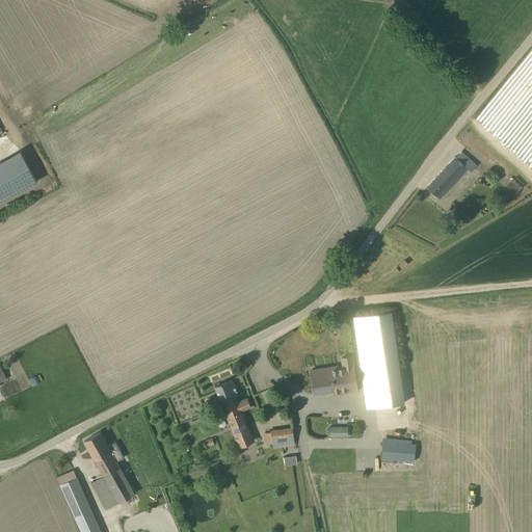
[(0,201),(36,181),(20,151),(0,161),(0,201)]
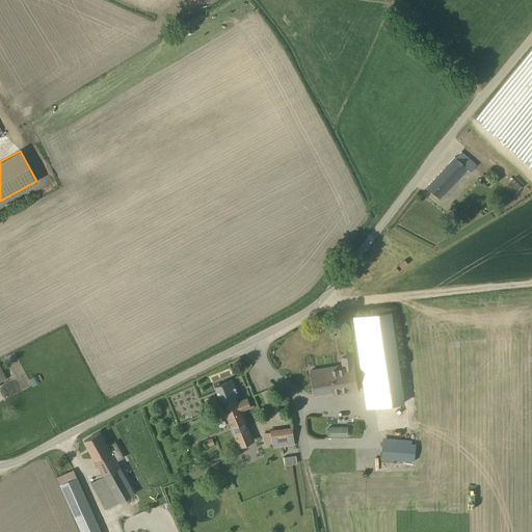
[(471,171),(476,165),(460,152),(455,158),(454,157),(426,187),(439,198),(468,169),(471,171)]
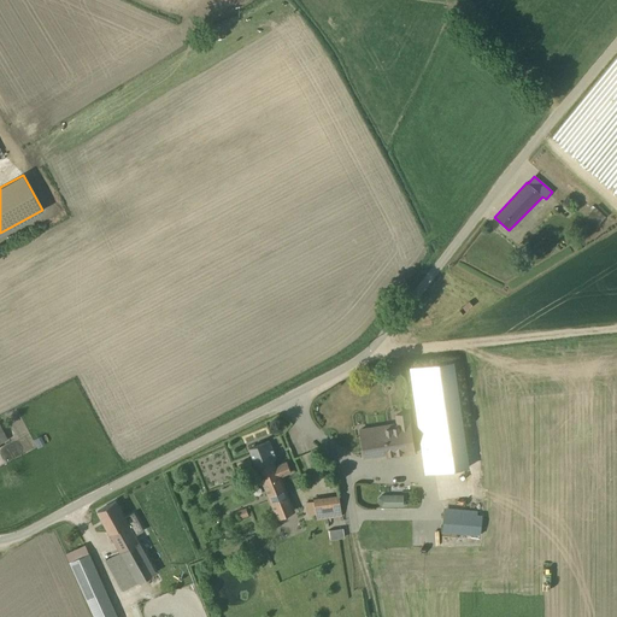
[(594,207),(587,215),(598,224),(605,217),(594,207)]
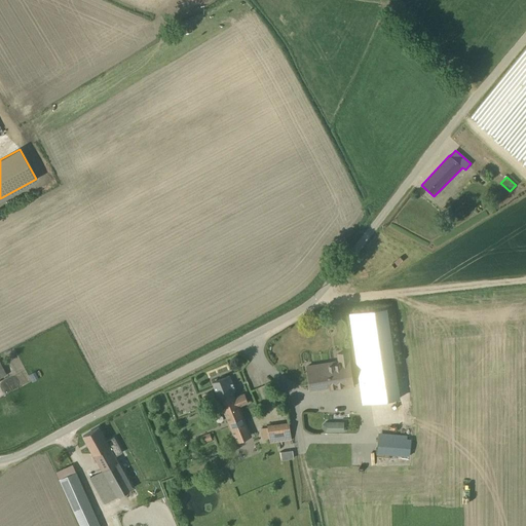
[(362,404),(400,399),(386,308),(349,312),(362,404)]
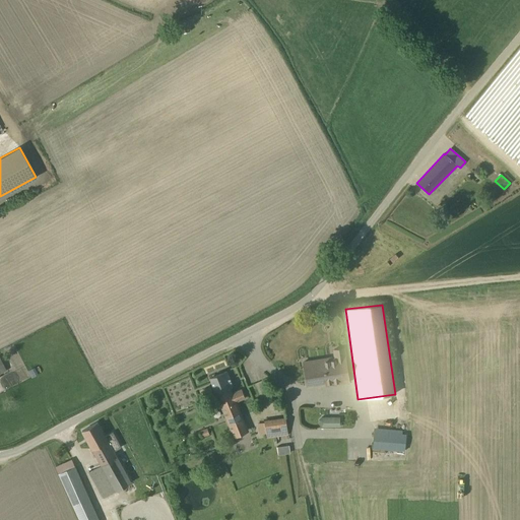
[(325,386),(348,382),(343,348),(333,349),(334,356),(303,362),(307,386),(325,384),(325,386)]
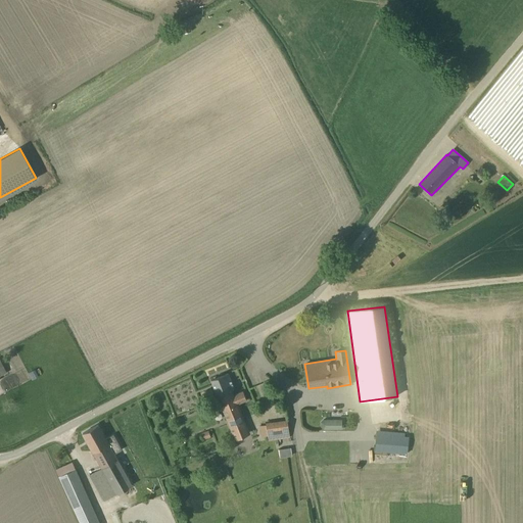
[(234,389),(228,373),(210,380),(234,439),(250,433),(238,403),(246,400),(242,390),(234,393),(232,390),(234,389)]
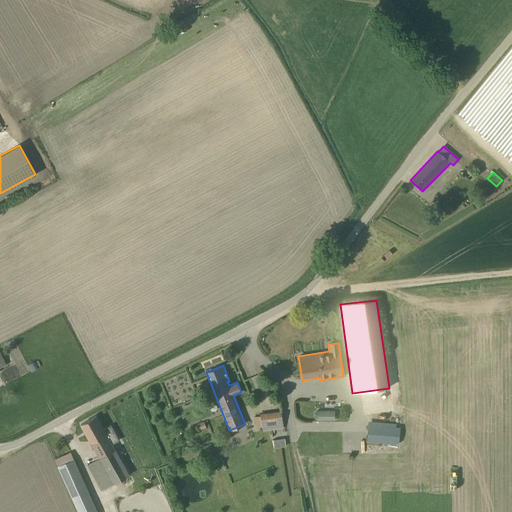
[(260,416),(253,417),(255,427),(261,426),(262,431),(283,428),(280,410),(260,414),(260,416)]
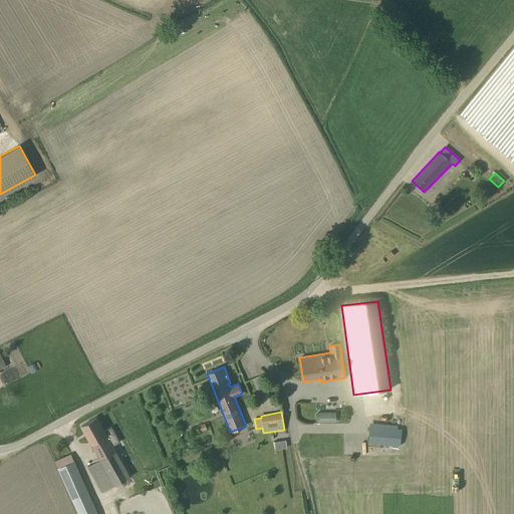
[(316,422),(335,422),(335,412),(317,412),(314,415),(314,419),(316,422)]
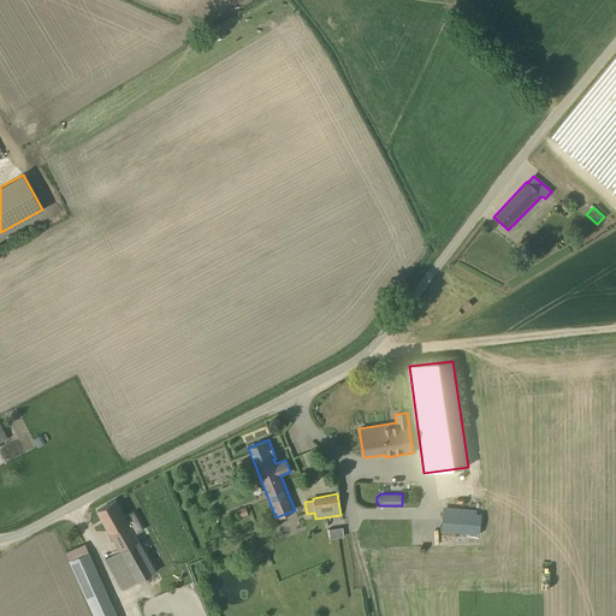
[(124,516),(114,501),(98,510),(119,551),(105,560),(122,590),(155,572),(135,534),(143,529),(134,511),(124,516)]
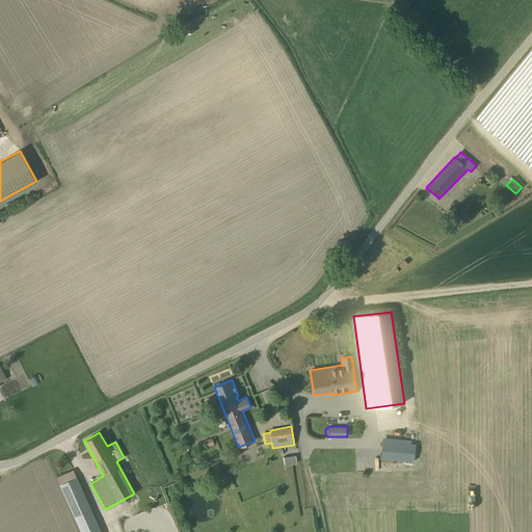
[(379,458),(414,461),(415,444),(410,443),(410,436),(387,434),(386,437),(383,437),(382,437),(379,458)]
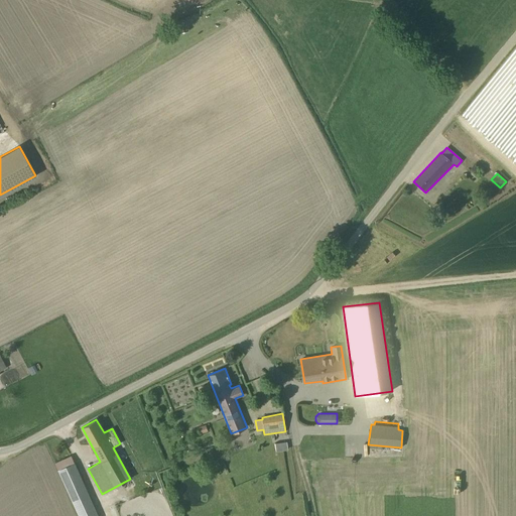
[(205,424),(194,429),(195,433),(199,432),(200,434),(208,431),(205,424)]
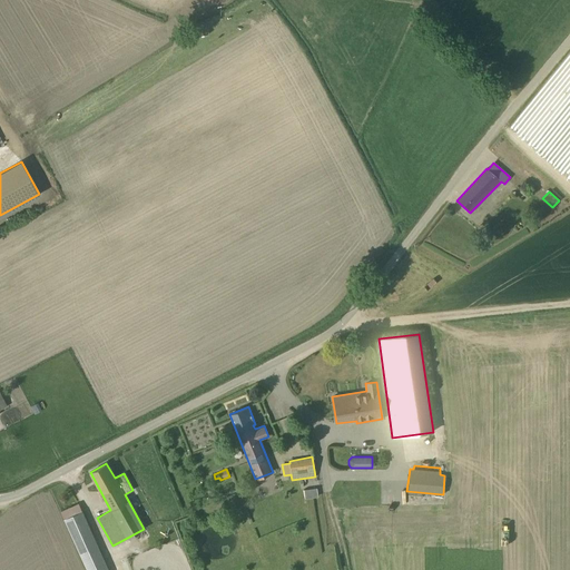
[(316,488),(303,490),(304,499),(317,497),(316,488)]
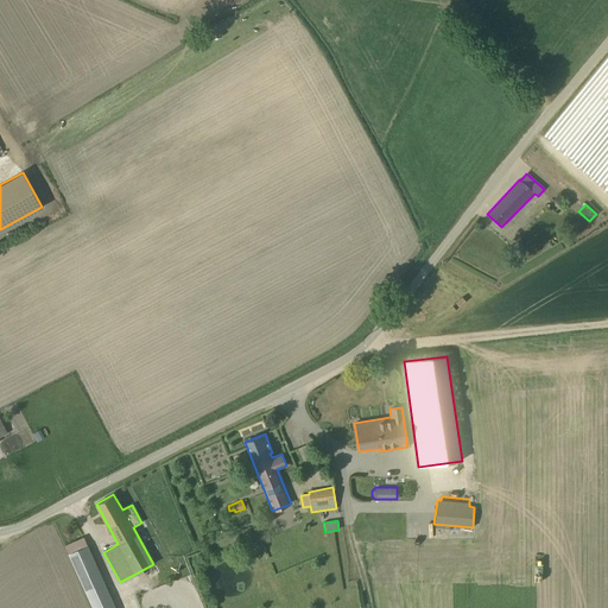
[(115,607),(84,537),(64,546),(90,607),(115,607)]
